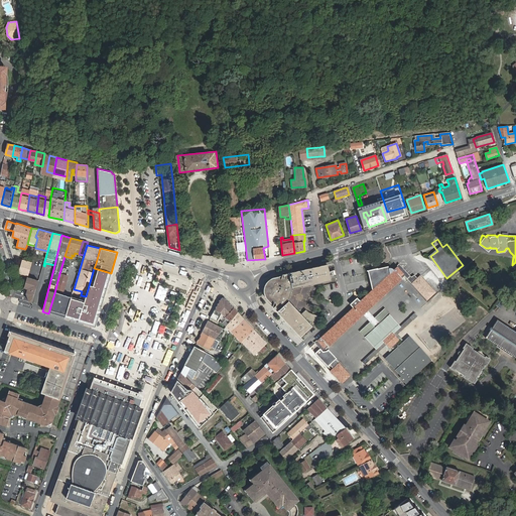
[(31,262),(22,259),(18,272),(27,275),(31,262)]
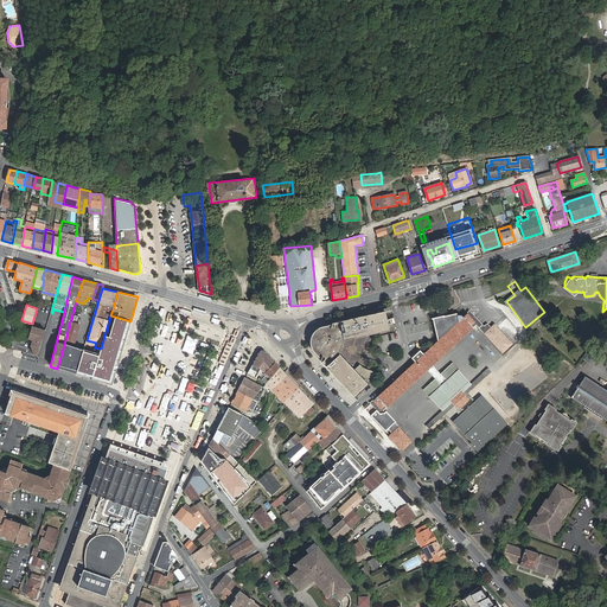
[(419,351),(413,357),(411,359),(414,363),(411,364),(374,400),(382,408),(383,410),(426,371),(442,389),(432,398),(441,408),(451,400),(452,401),(429,422),(426,426),(429,428),(433,425),(452,408),(460,417),(459,419),(454,423),(474,445),(473,446),(478,451),(502,428),(506,425),(481,397),(478,401),(477,402),(467,393),(492,371),(489,368),(462,393),(460,390),(468,383),(460,374),(451,382),(447,382),(432,365),(473,327),(477,324),(503,352),(516,340),(510,334),(506,337),(494,324),(491,327),(487,324),(485,326),(470,311),(467,313),(457,323),(455,313),(443,315),(441,306),(435,307),(438,317),(432,318),(436,342),(422,355),(419,351)]
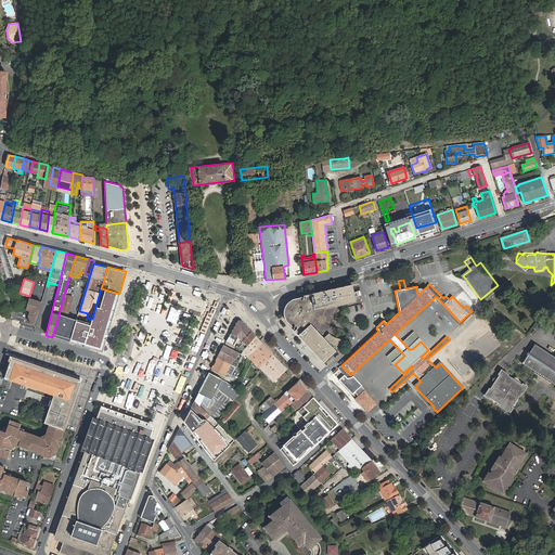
[(357,301),(352,284),(304,295),(302,300),(300,299),(299,299),(297,299),(296,299),(294,300),(293,300),(291,301),(289,302),(288,304),(287,305),(286,307),(285,308),(285,310),(285,311),(285,313),(285,314),(285,317),(286,318),(287,320),(288,321),(289,322),(291,323),(292,324),(294,325),(295,325),(293,330),(323,362),(341,345),(330,333),(324,337),(311,323),(314,310),(326,307),(326,308),(357,301)]
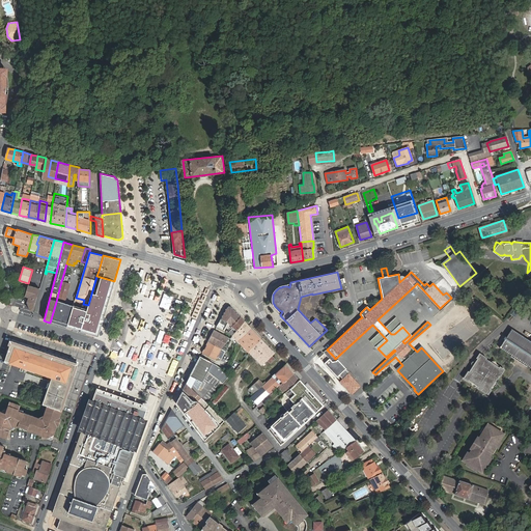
[(82,325),(80,331),(99,337),(114,281),(96,276),(88,305),(84,317),(82,325)]
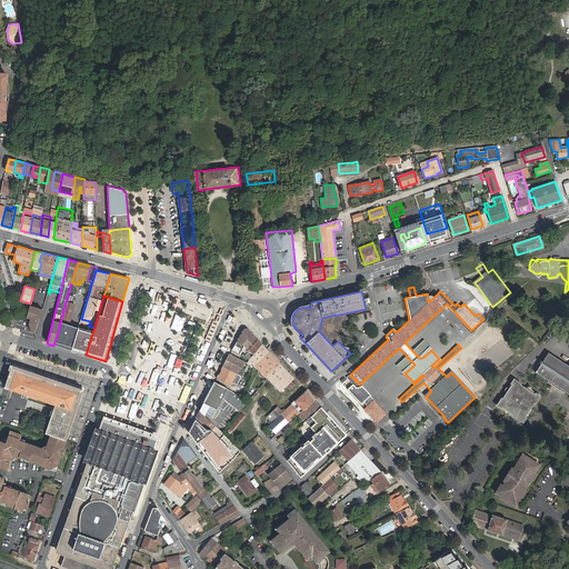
[(70,321),(75,305),(67,302),(62,319),(70,321)]
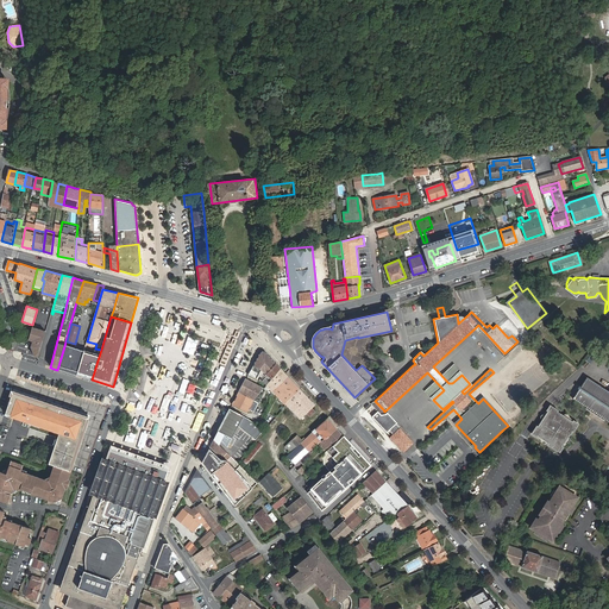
[(38,357),(46,330),(32,326),(29,338),(33,339),(31,346),(35,356),(38,357)]
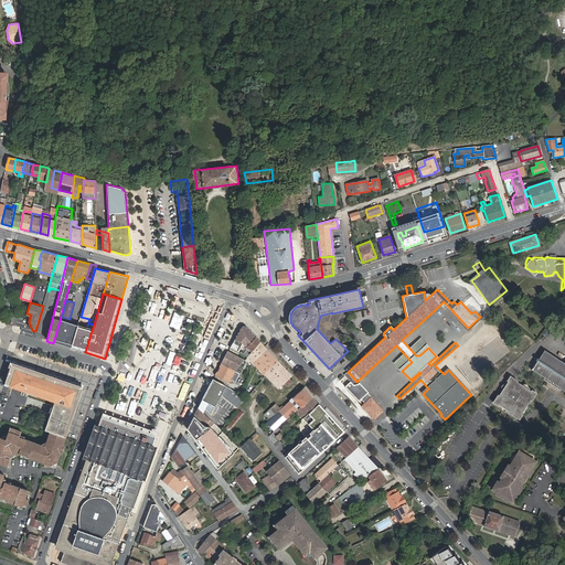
[(77,326),(60,321),(53,343),(71,348),(77,326)]
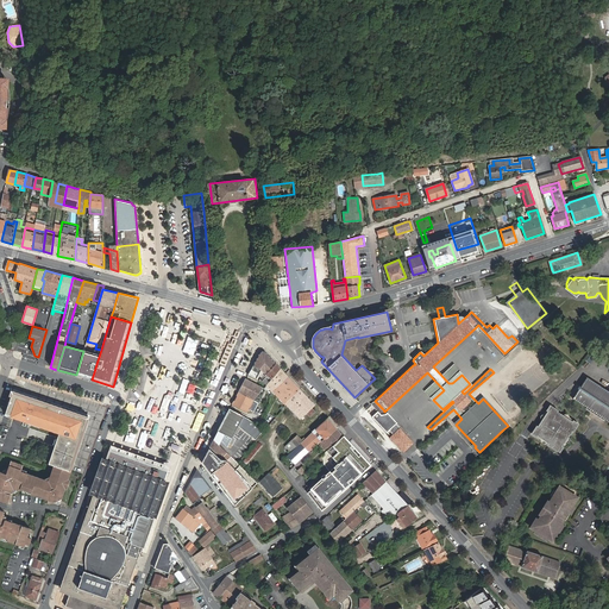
[(261,351),(249,375),(256,378),(258,375),(261,376),(258,380),(261,382),(262,381),(267,384),(281,368),(264,351),(261,351)]
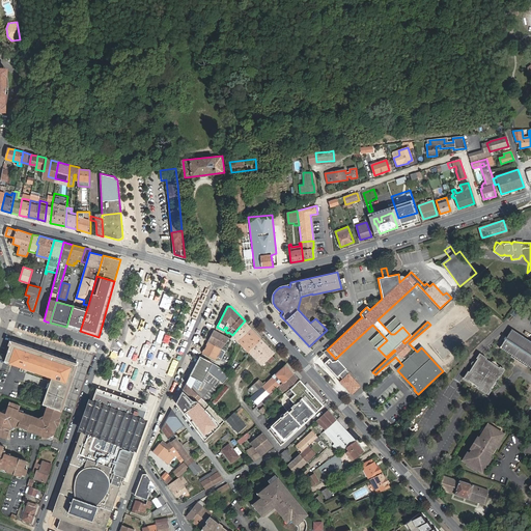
[(78,315),(76,323),(82,325),(84,317),(78,315)]
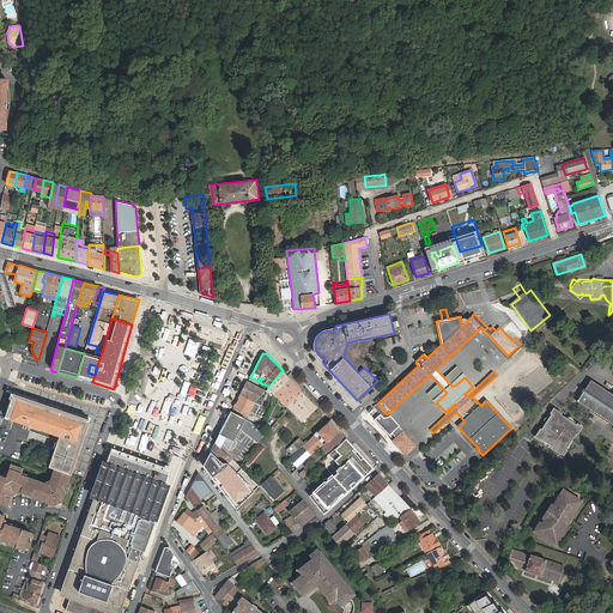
[(283,370),(268,387),(274,393),(290,378),(283,370)]
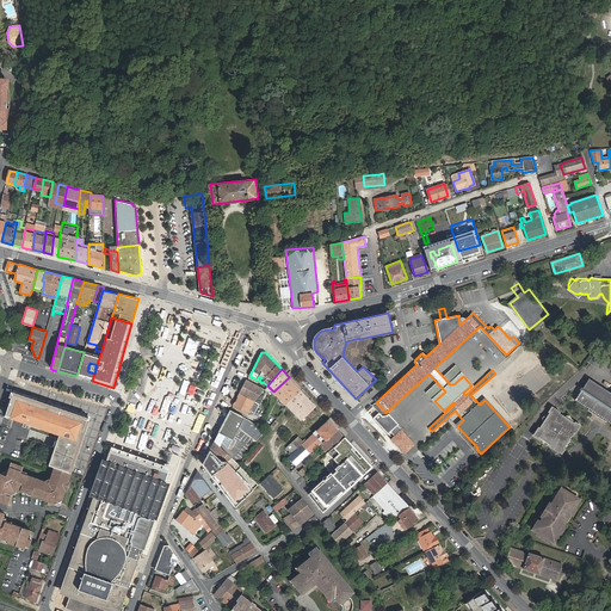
[(85,378),(92,381),(94,374),(87,371),(85,378)]
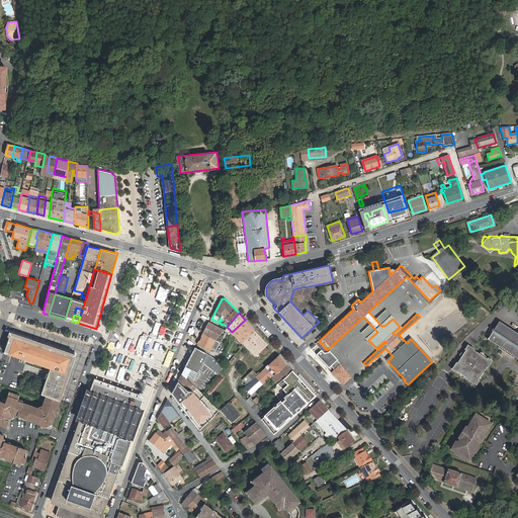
[(517,328),(516,331),(497,318),(484,338),(517,358),(517,328)]
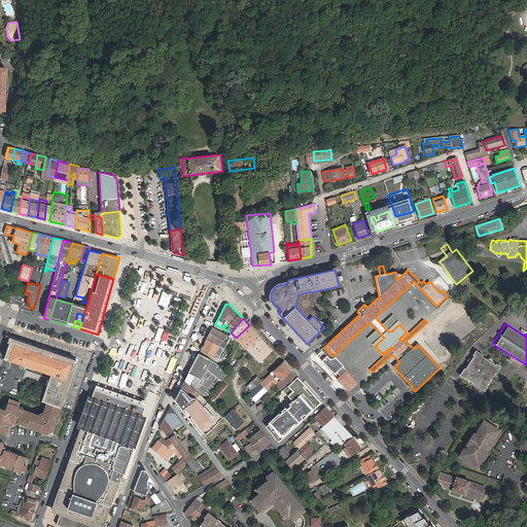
[(249,325),(236,338),(244,347),(243,348),(246,351),(247,349),(249,346),(259,336),(249,325)]
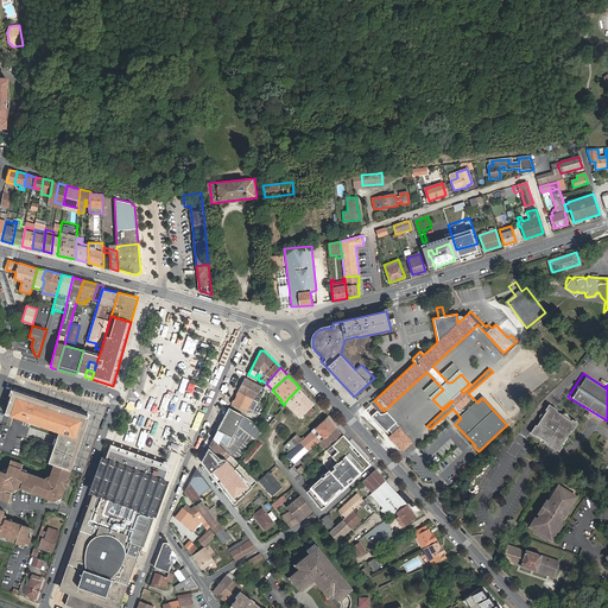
[(239,392),(253,400),(264,387),(246,378),(239,392)]
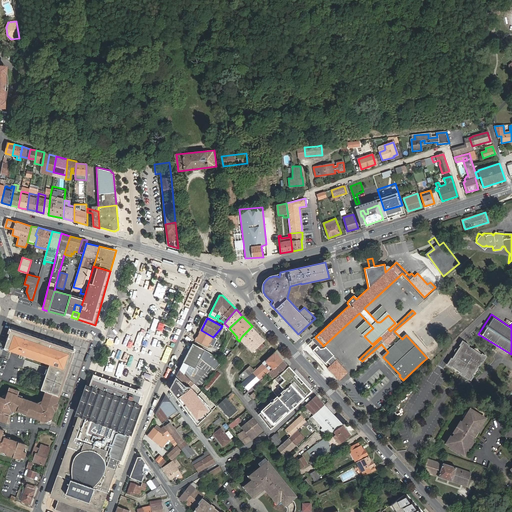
[(262,343),(264,340),(252,326),(242,336),(240,339),(252,352),(258,347),(260,349),(265,346),(262,343)]
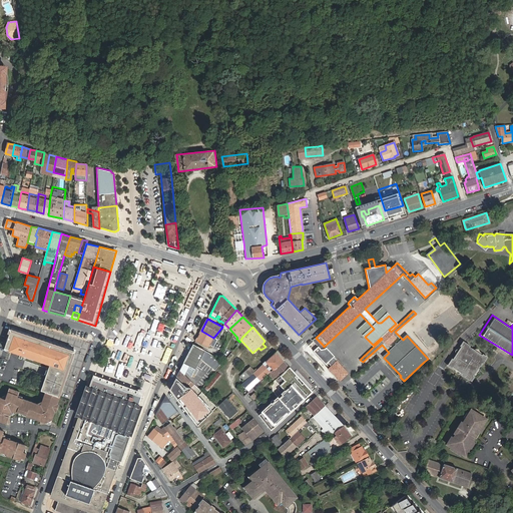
[(46,392),(60,397),(76,352),(11,329),(5,348),(50,364),(41,390),(46,392)]
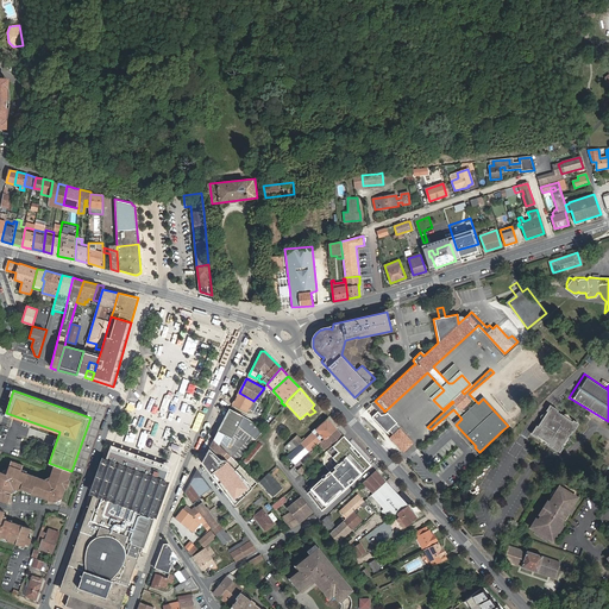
[(239,393),(232,405),(246,413),(253,401),(239,393)]
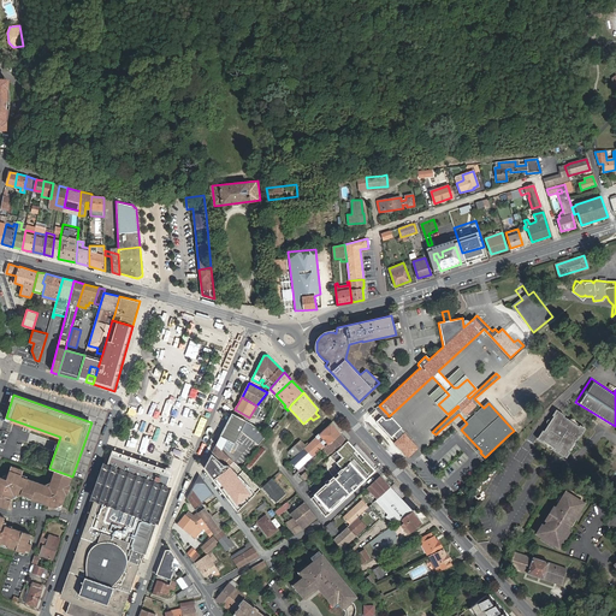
[(545,428),(539,438),(567,454),(573,443),(582,427),(556,410),(545,428)]
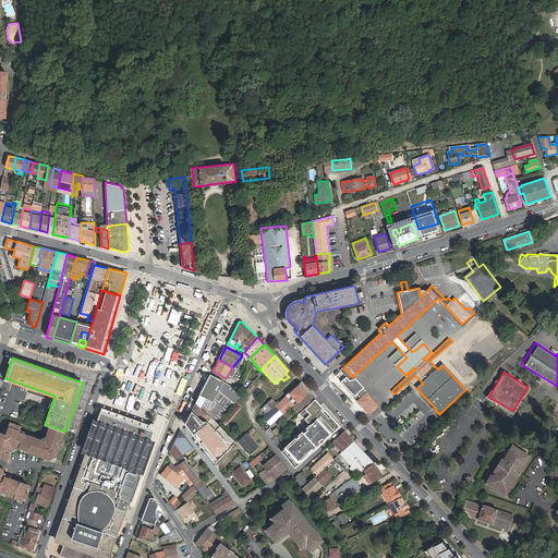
[(233,402),(240,395),(229,385),(211,375),(196,403),(206,413),(218,391),(233,402)]
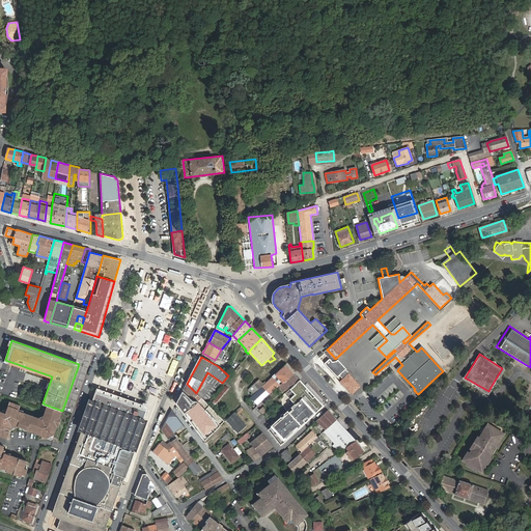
[(324,364),(336,378),(344,369),(337,361),(336,362),(332,362),(329,359),(324,364)]
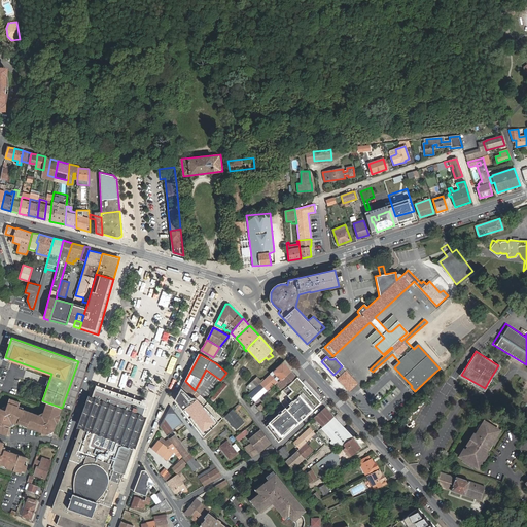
[(291,371),(283,362),(264,380),(252,391),(248,394),(255,401),(278,381),(278,382),(282,379),(291,371)]
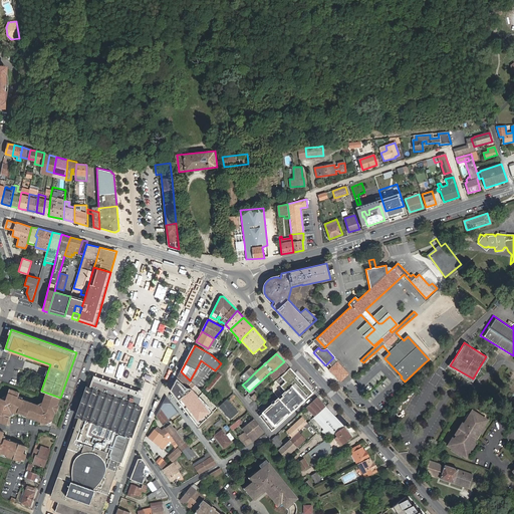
[(290,367),(284,361),(275,369),(271,372),(274,375),(272,376),(276,380),(290,367)]
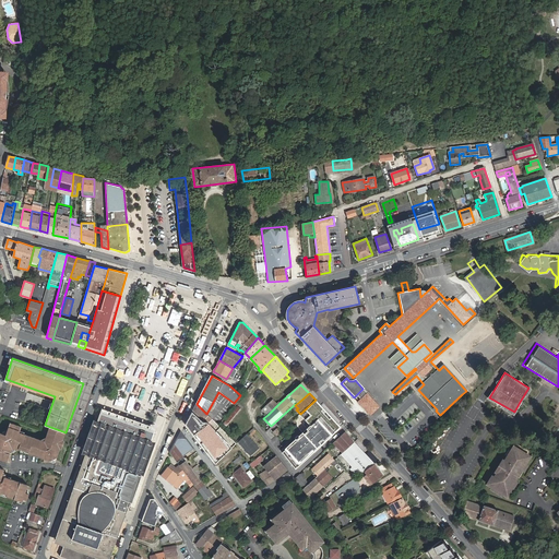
[(366,394),(358,401),(370,414),(380,406),(371,397),(370,399),(366,394)]
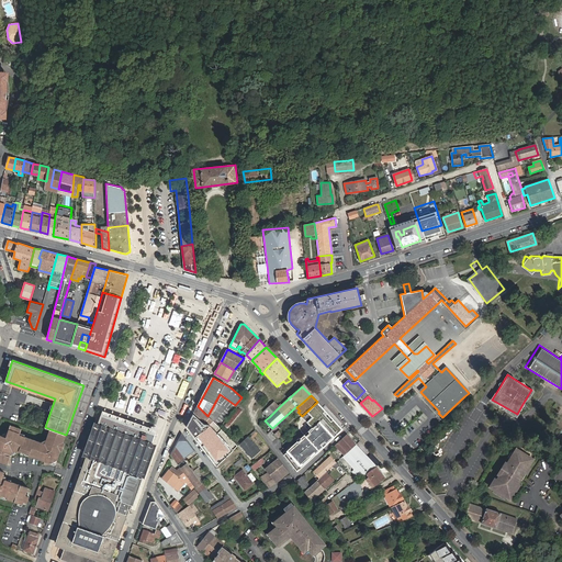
[(281,405),(280,404),(278,406),(274,402),(263,412),(269,417),(281,405)]
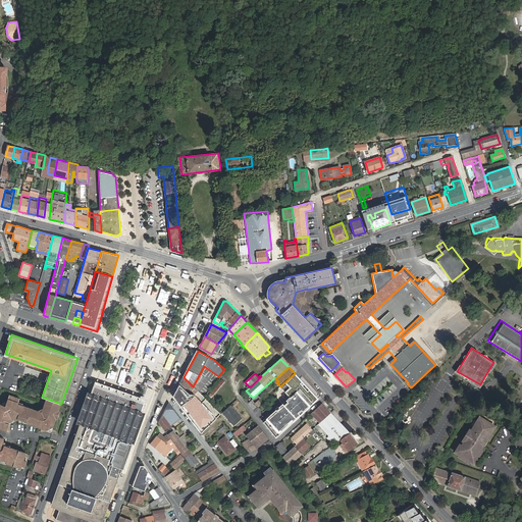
[(299,378),(295,373),(280,386),(284,392),(299,378)]
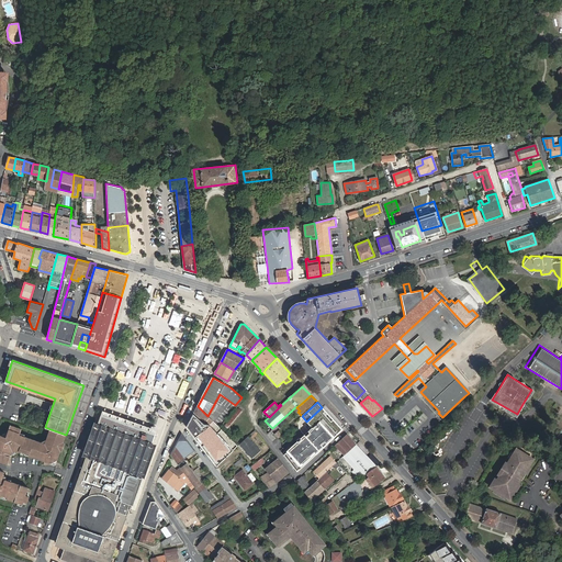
[(194,413),(204,423),(205,422),(210,425),(213,420),(208,416),(198,406),(194,413)]
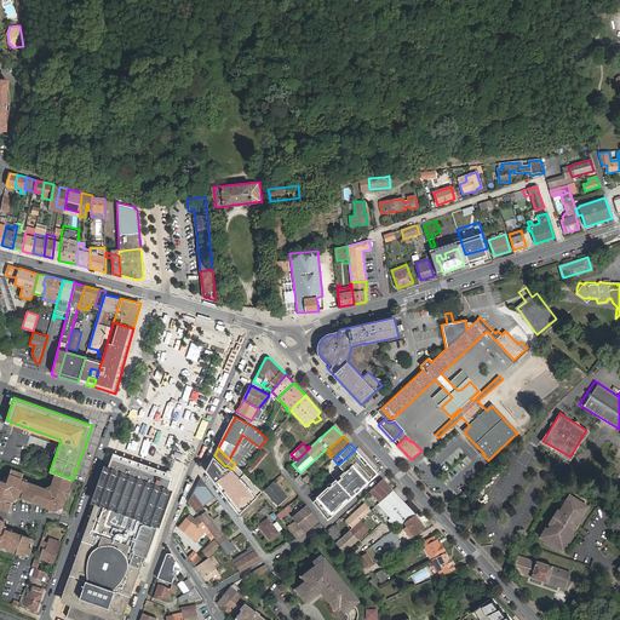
[(378,474),(355,449),(338,465),(344,471),(313,500),(328,518),(378,474)]
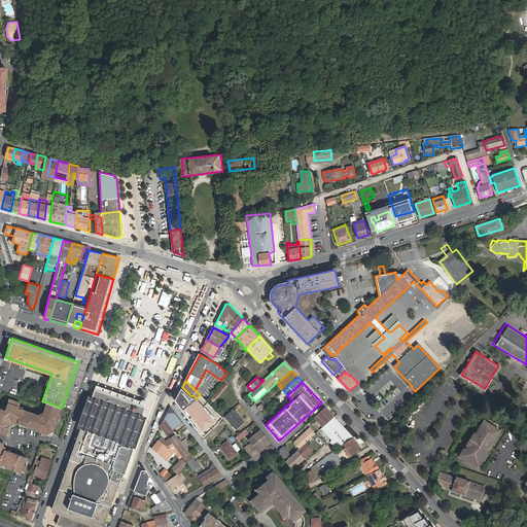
[(137,419),(140,411),(98,395),(95,405),(91,402),(83,425),(84,425),(54,510),(62,513),(58,524),(66,526),(93,526),(94,524),(101,526),(132,443),(133,443),(141,421),(137,419)]
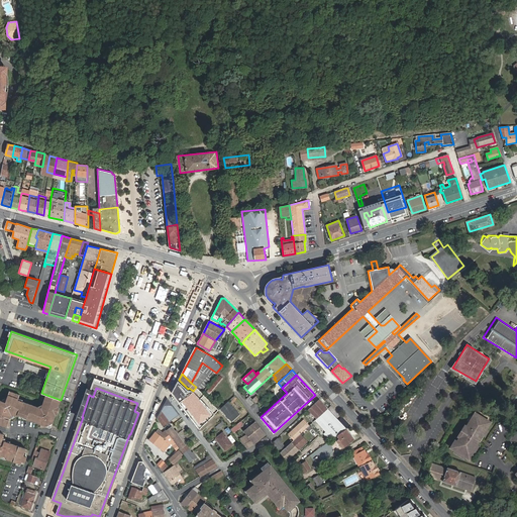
[(4,401),(0,400),(0,424),(6,427),(9,420),(9,418),(16,416),(17,414),(27,418),(26,419),(50,427),(61,400),(46,395),(42,404),(36,406),(16,400),(18,394),(8,390),(4,401)]
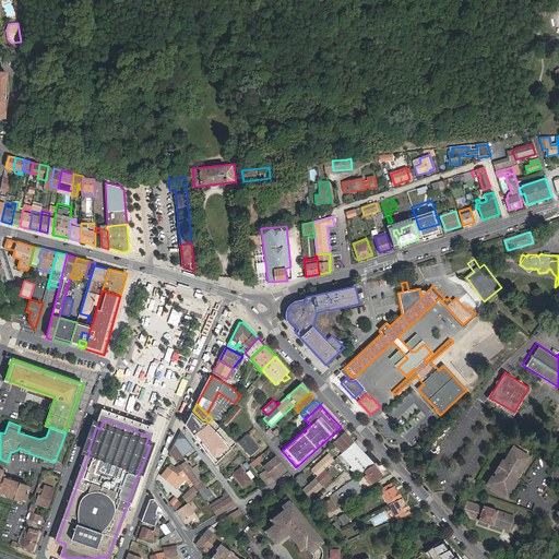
[(347,448),(354,441),(345,431),(333,442),(342,452),(347,448)]
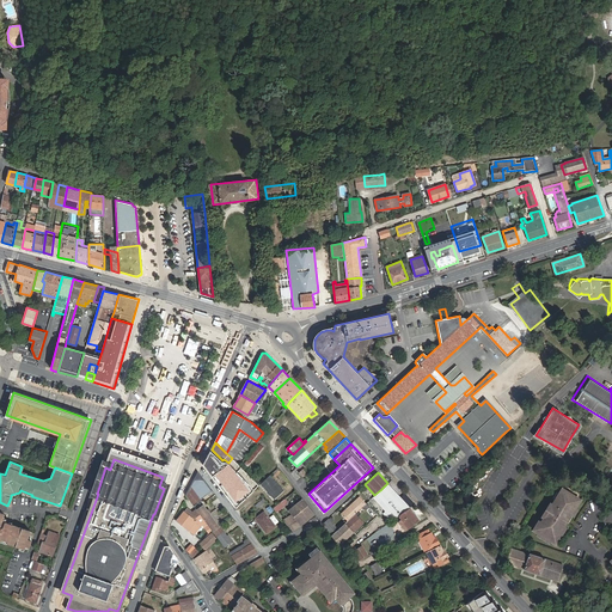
[(193,506),(213,490),(202,476),(196,476),(187,496),(193,506)]
